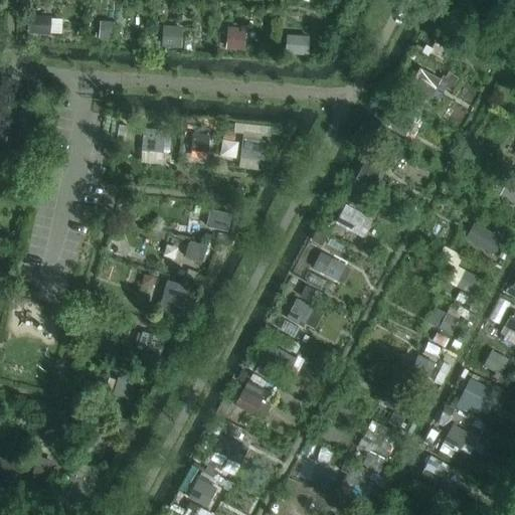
[(28,15),(28,35),(51,36),(52,16),(28,15)]
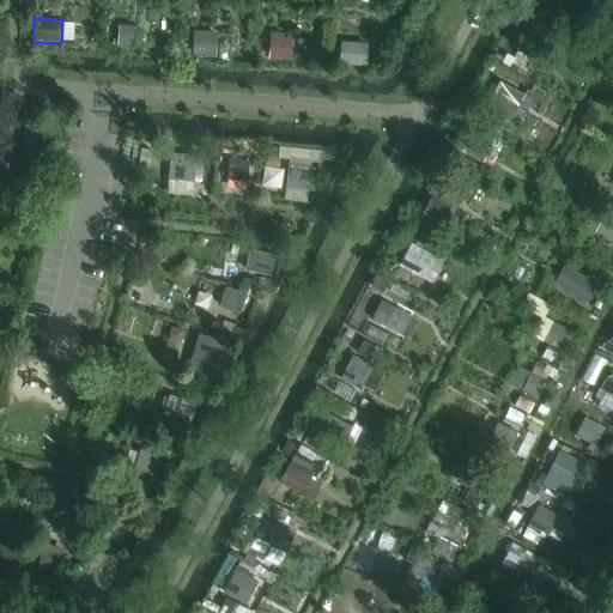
[(120,26),(119,47),(134,48),(135,28),(120,26)]
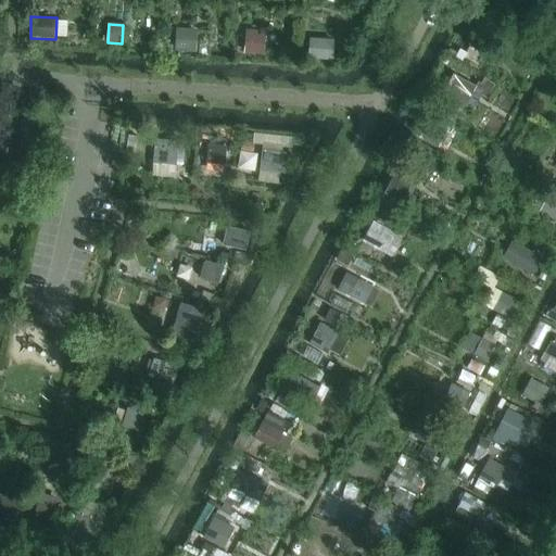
[(196,29),(178,28),(177,48),(194,49),(196,29)]
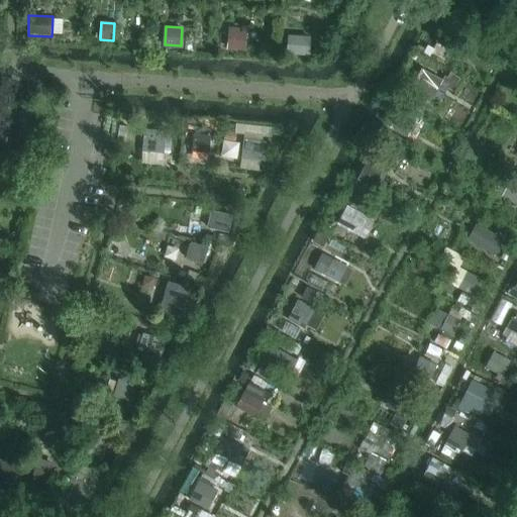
[(240,27),(229,26),(227,49),(245,52),(247,33),(239,32),(240,27)]
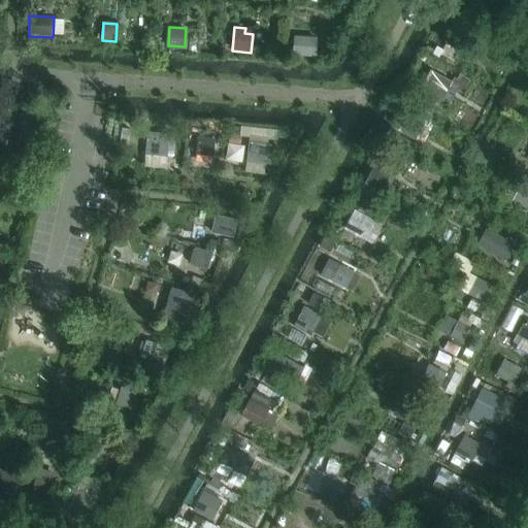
[(453,29),(444,44),(456,51),(464,35),(453,29)]
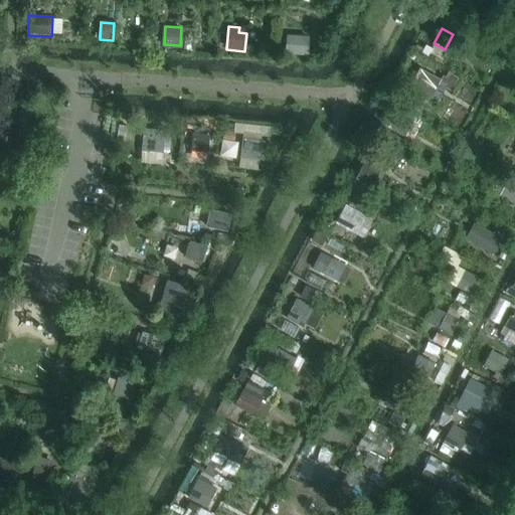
[(309,31),(289,29),(287,55),(307,56),(309,31)]
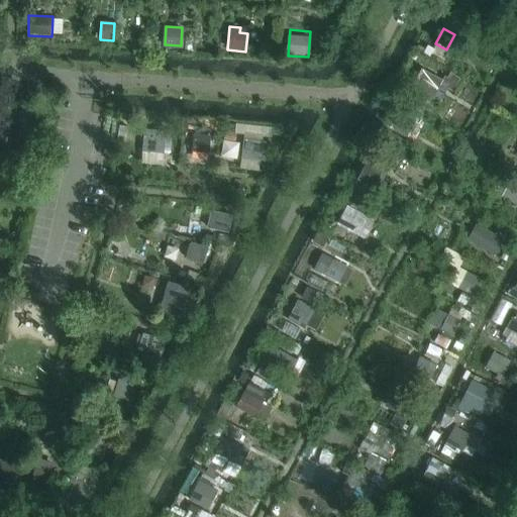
[(434,76),(422,69),(413,86),(425,93),(434,76)]
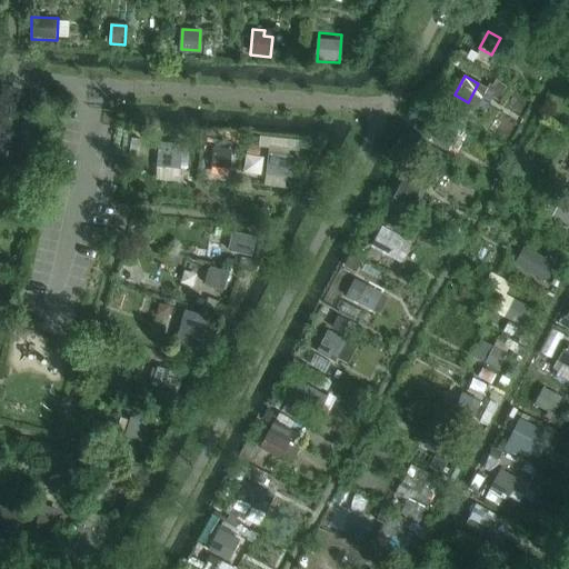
[(457,133),(439,123),(429,141),(447,151),(457,133)]
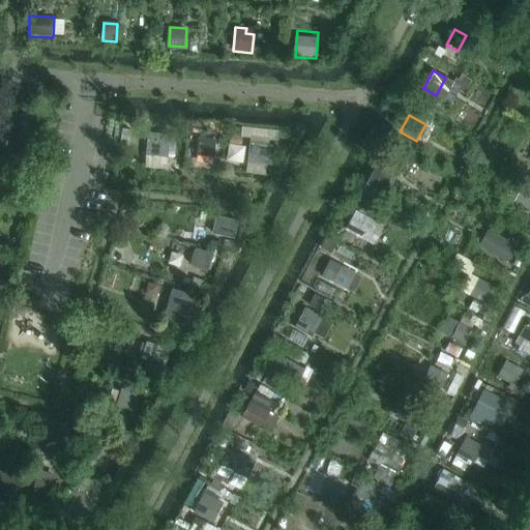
[(169,136),(148,135),(146,158),(167,160),(169,136)]
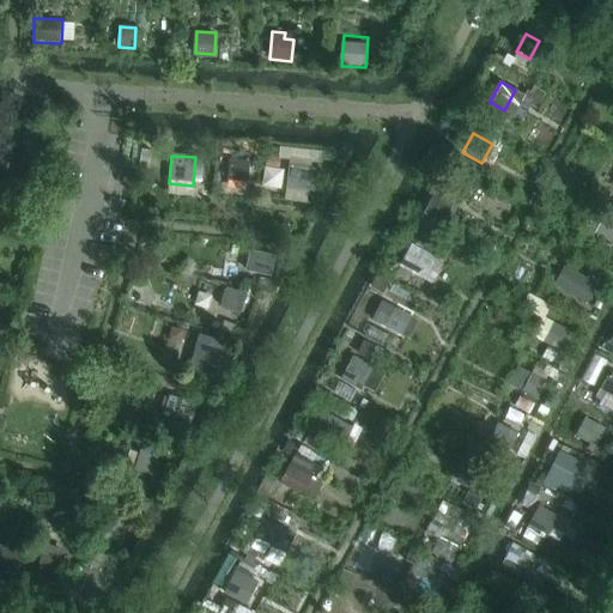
[(229,159),(228,181),(247,182),(248,162),(229,159)]
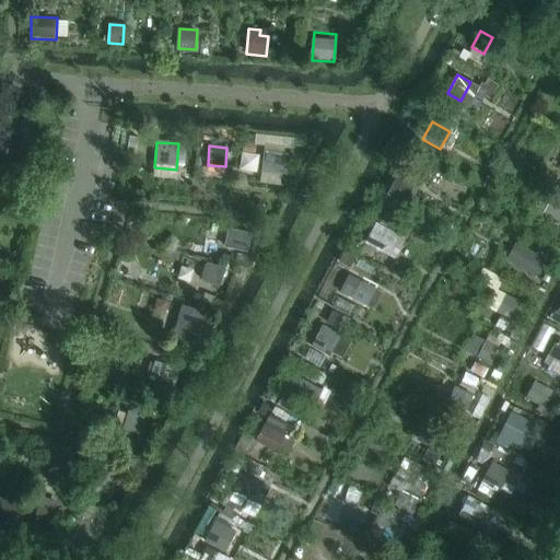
[(265,150),(261,173),(282,175),(284,153),(265,150)]
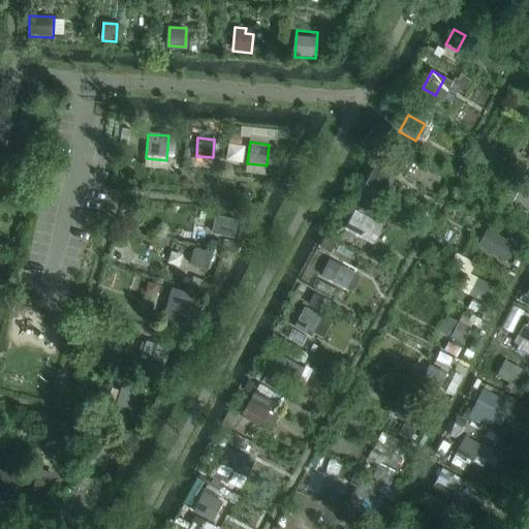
[(397,174),(376,162),(365,184),(386,195),(397,174)]
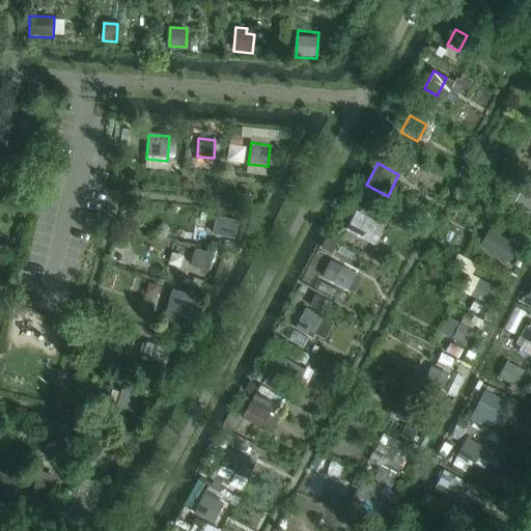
[(530,205),(530,184),(525,182),(516,199),(530,205)]
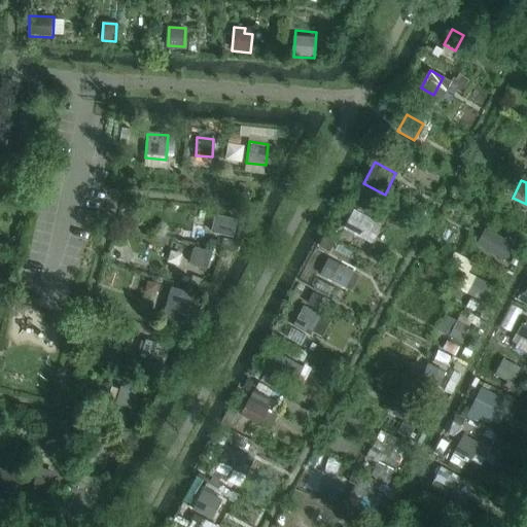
[(371,221),(354,212),(345,227),(362,237),(371,221)]
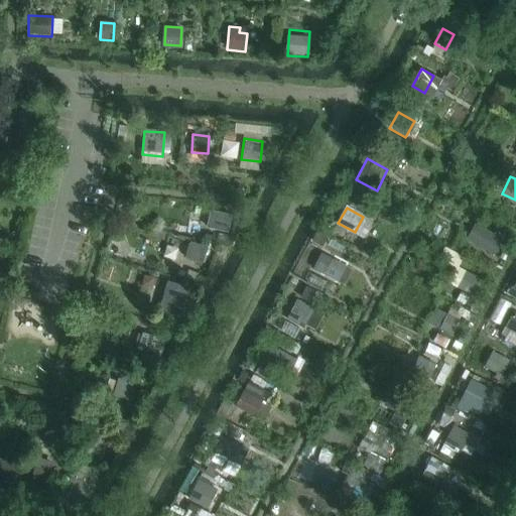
[(212,212),(208,228),(231,233),(234,217),(212,212)]
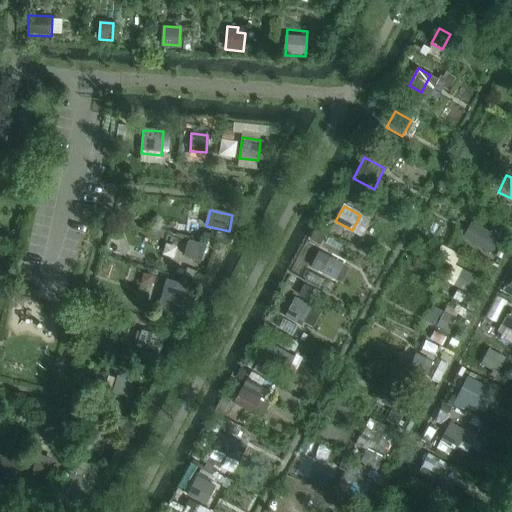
[(493,249),(501,232),(485,224),(477,241),(493,249)]
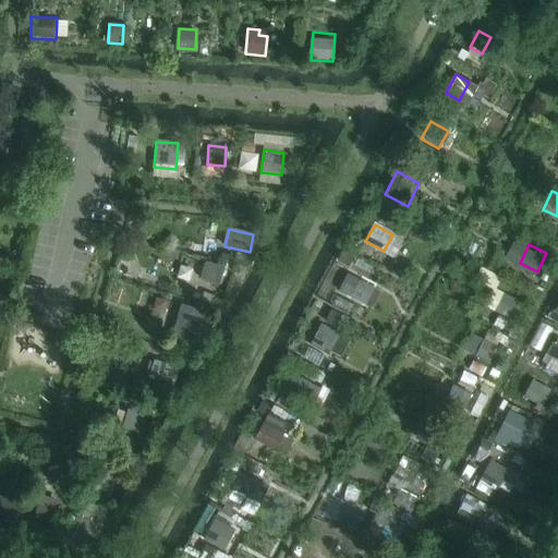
[(226,268),(207,263),(202,280),(220,286),(226,268)]
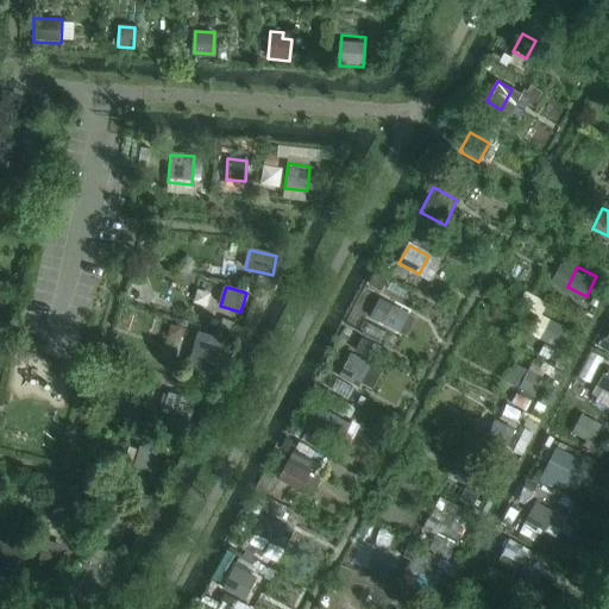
[(380,301),(370,318),(383,325),(393,307),(380,301)]
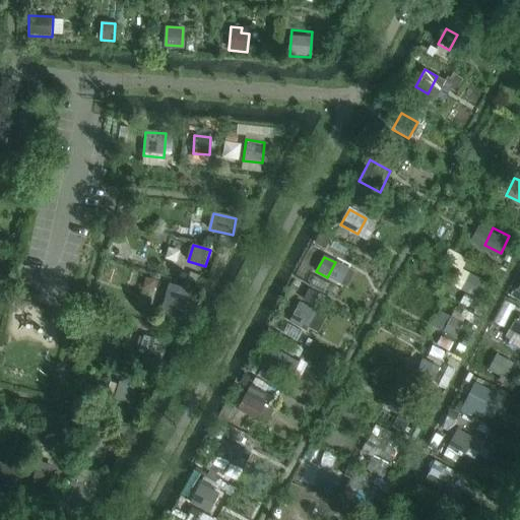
[(486,279),(472,271),(462,289),(477,297),(486,279)]
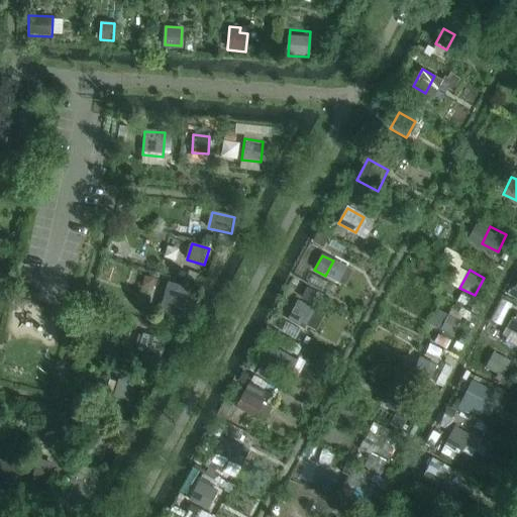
[(315,303),(320,292),(308,286),(303,297),(315,303)]
